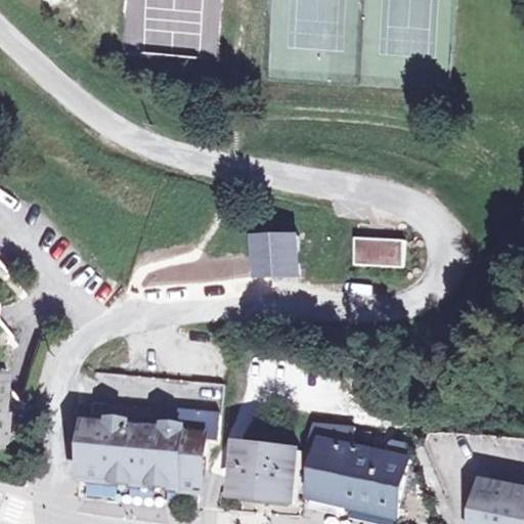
[(297,236),(254,241),(256,277),(299,274),(297,236)]
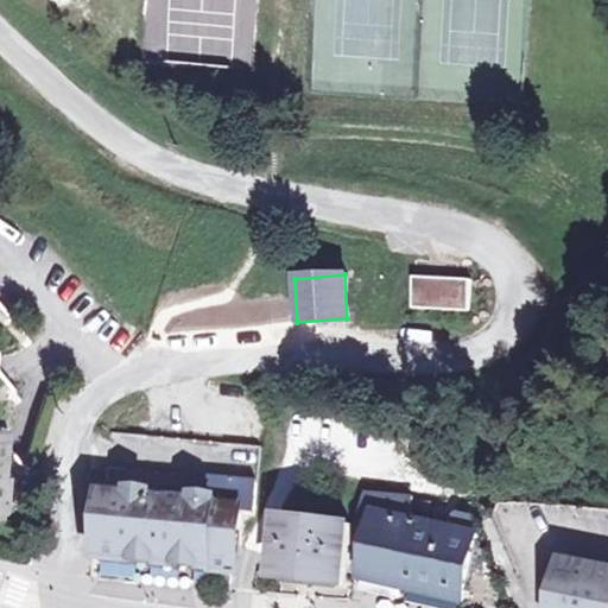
[(468,279),(412,276),(410,308),(467,311),(468,279)]
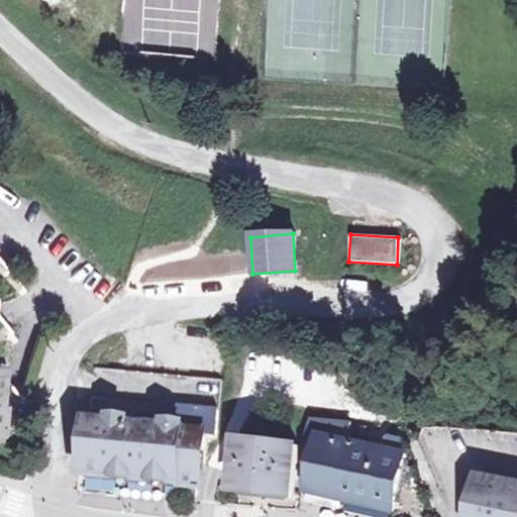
[(0,320),(0,304),(0,303),(0,302),(0,430),(12,432),(15,400),(4,382),(8,335),(0,320)]
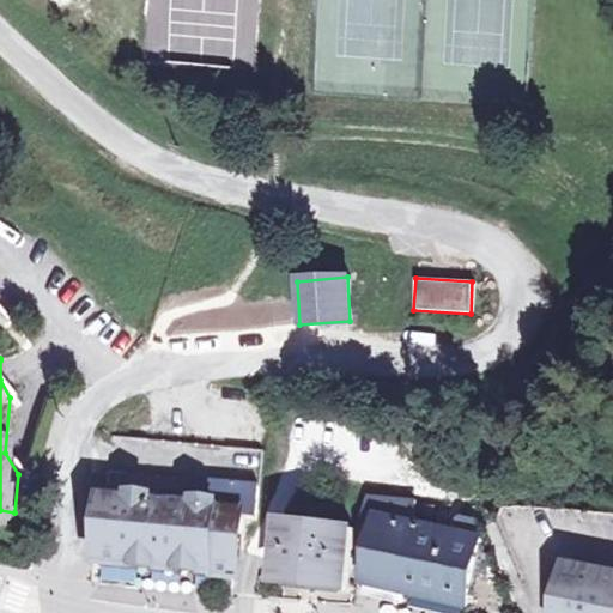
[(259,519),(263,484),(267,453),(259,451),(122,435),(105,556),(236,572),(244,517),(250,517),(259,519)]
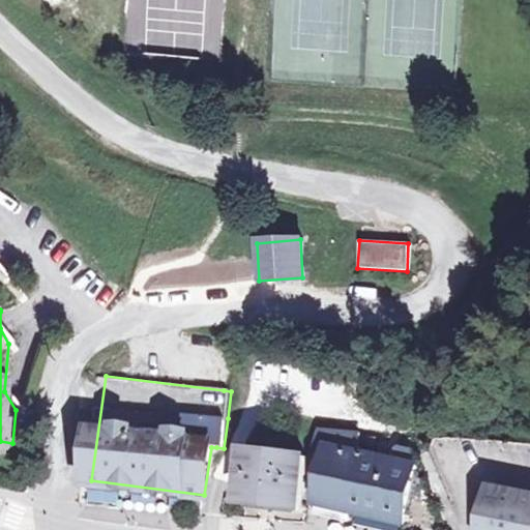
[(359,438),(323,430),(320,446),(332,449),(314,505),(405,525),(417,468),(413,466),(416,454),(415,451),(399,448),(396,457),(385,454),(384,461),(355,454),(359,438)]
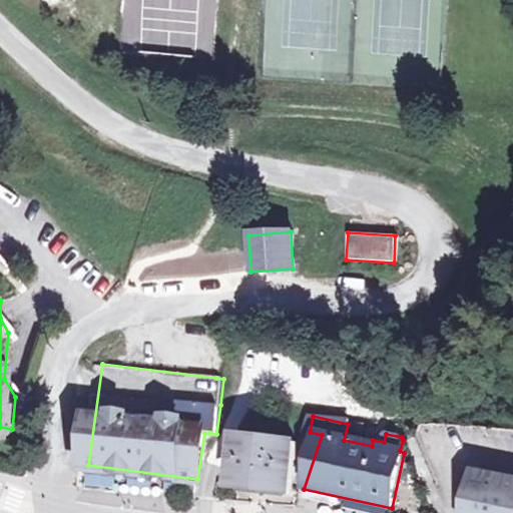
[(291,437),(223,430),(217,486),(285,493),(291,437)]
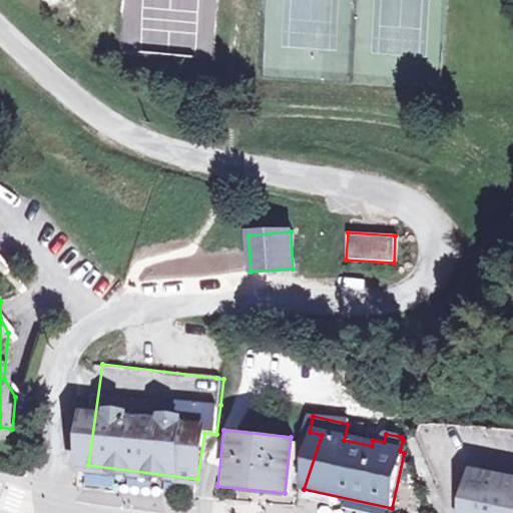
[(512,512),(512,478),(476,472),(468,512),(512,512)]
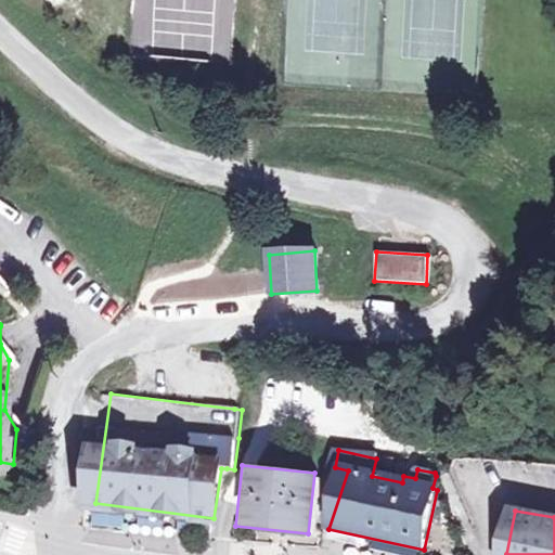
All buildings are outlined.
